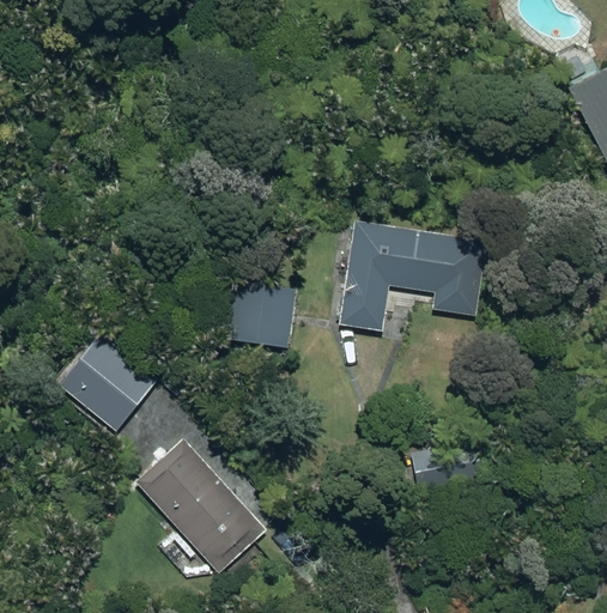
[(574,99),(606,162),(606,65),(602,67),(606,74),(606,84),(574,99)]
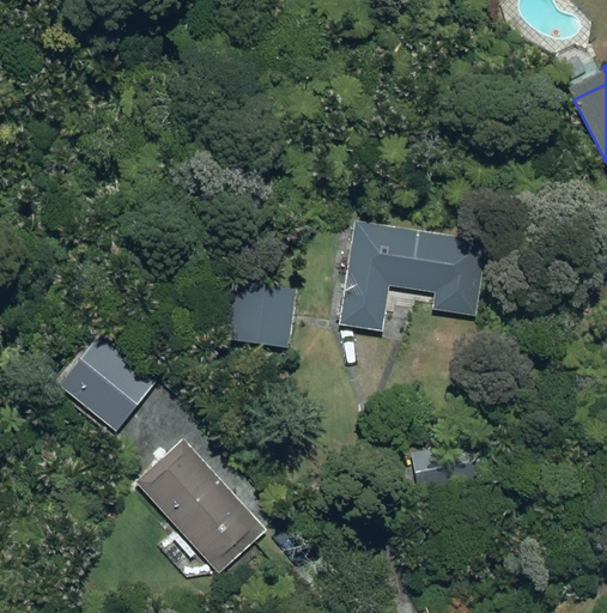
[(340,326),(382,332),(389,285),(436,292),(433,309),(478,315),(485,261),(352,242),(340,326)]
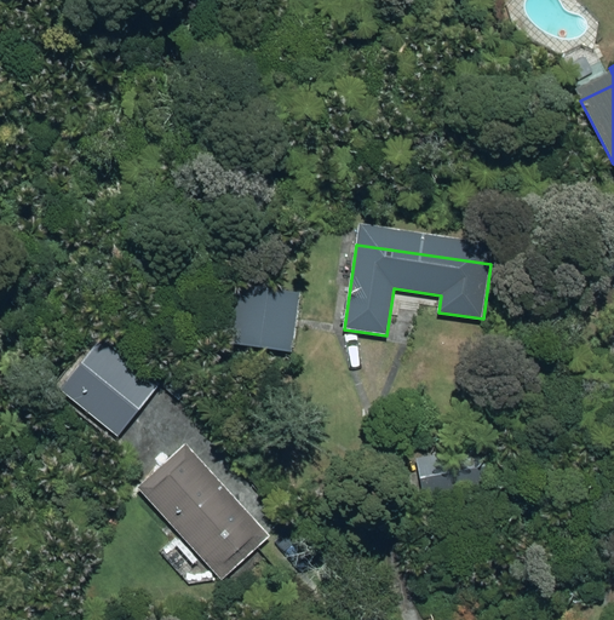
[(237,344),(293,354),(303,293),(247,286),(237,344)]
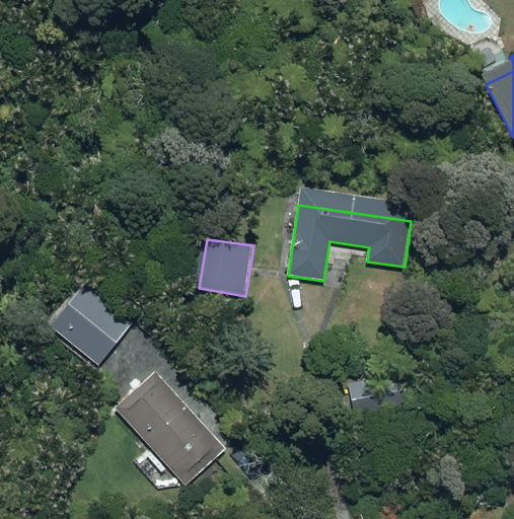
[(46,328),(97,367),(135,317),(84,279),(46,328)]
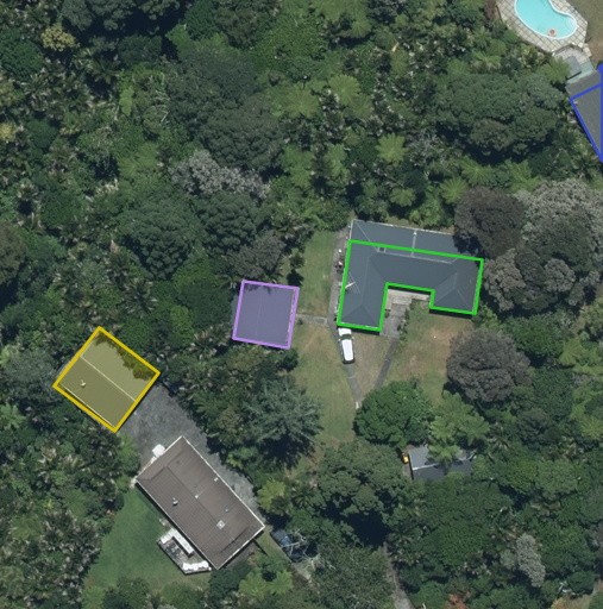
[(136,481),(218,573),(268,528),(186,435),(136,481)]
